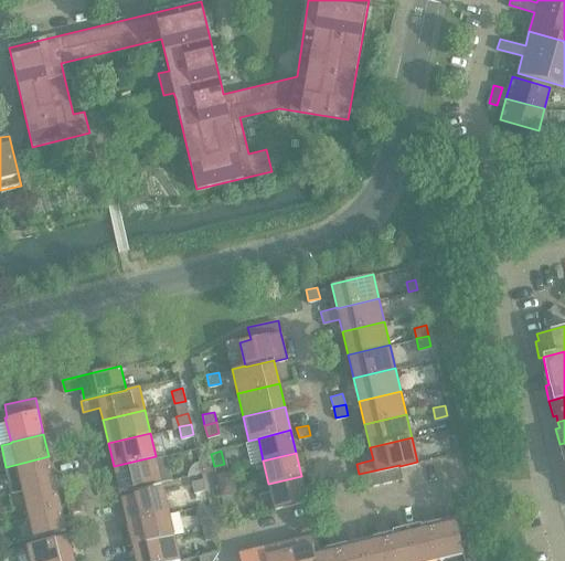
[(6,467),(11,491),(22,489),(55,482),(49,456),(6,467)]
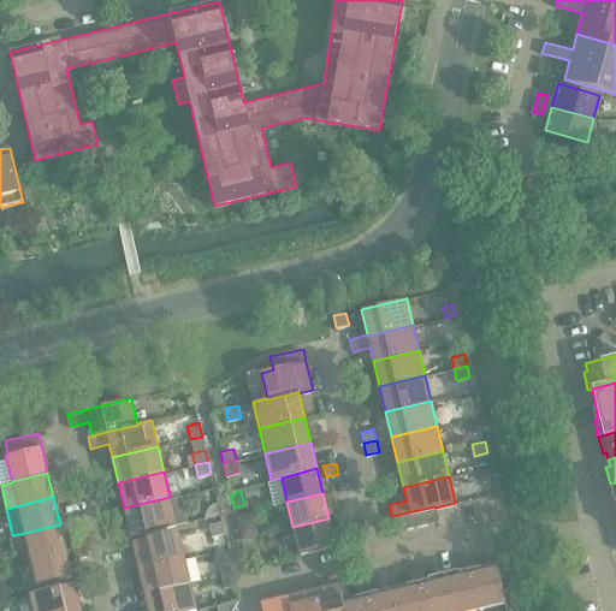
[(128,522),(110,526),(112,539),(176,525),(170,497),(124,508),(128,522)]
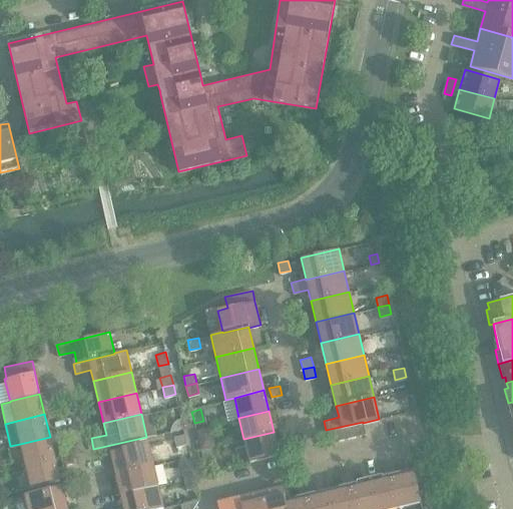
[(363,422),(326,430),(329,442),(366,433),(363,423),(363,422)]
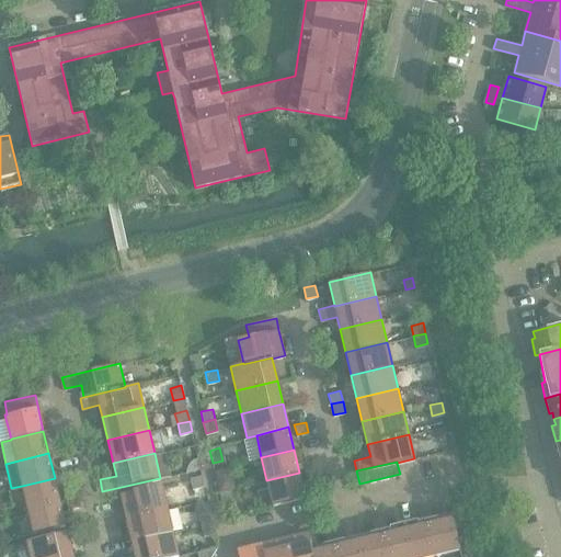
[(299,473),(266,480),(273,504),(305,497),(299,473)]
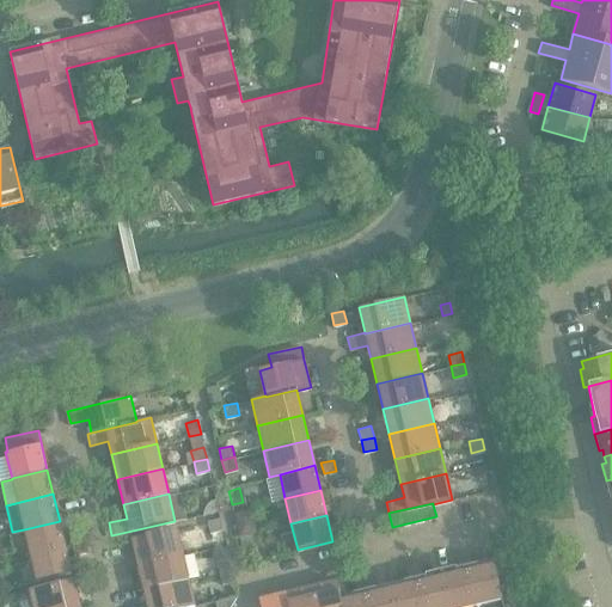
[(220,516),(207,520),(210,532),(224,528),(220,516)]
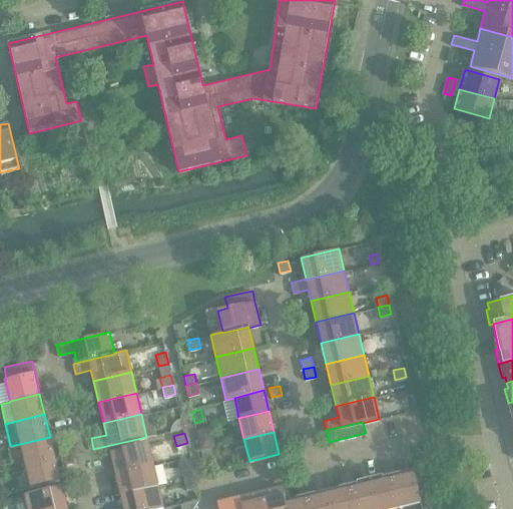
[(50,437),(20,444),(25,464),(54,457),(50,437)]
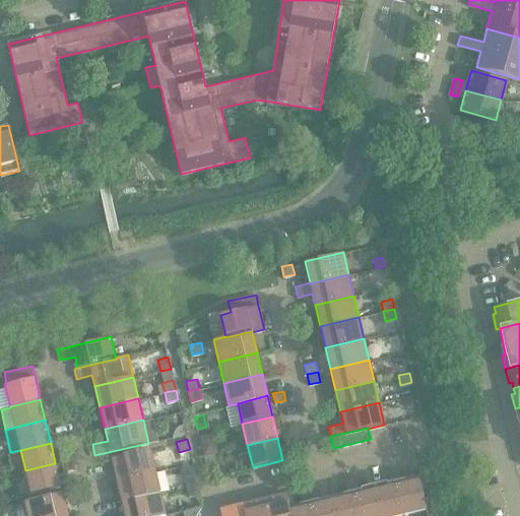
[(149,448),(112,457),(117,479),(155,470),(149,448)]
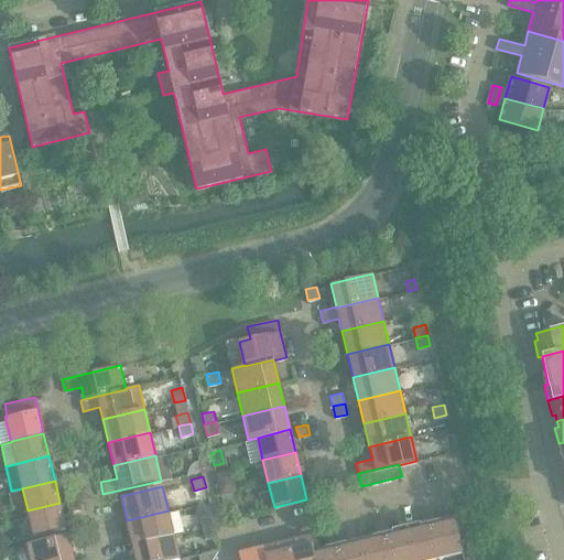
[(75,490),(64,492),(66,502),(77,498),(75,490)]
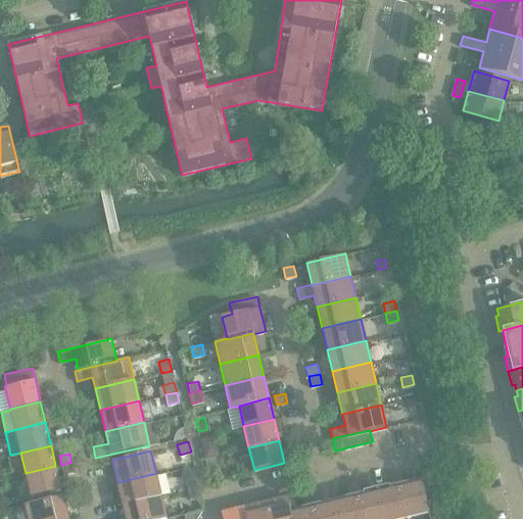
[(216,456),(204,458),(206,467),(218,464),(216,456)]
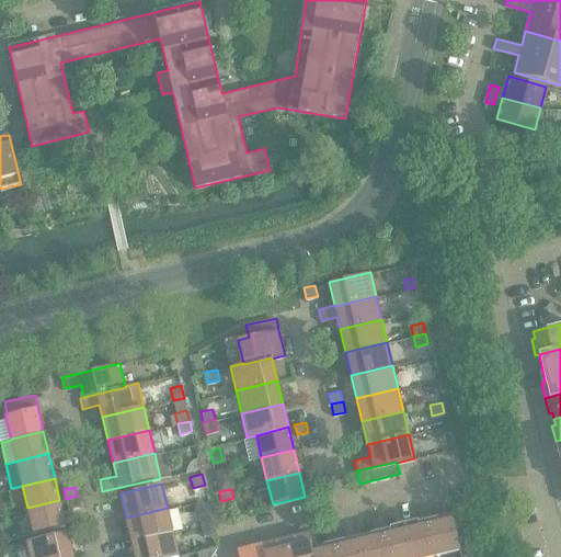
[(77,496),(66,499),(68,509),(79,506),(77,496)]
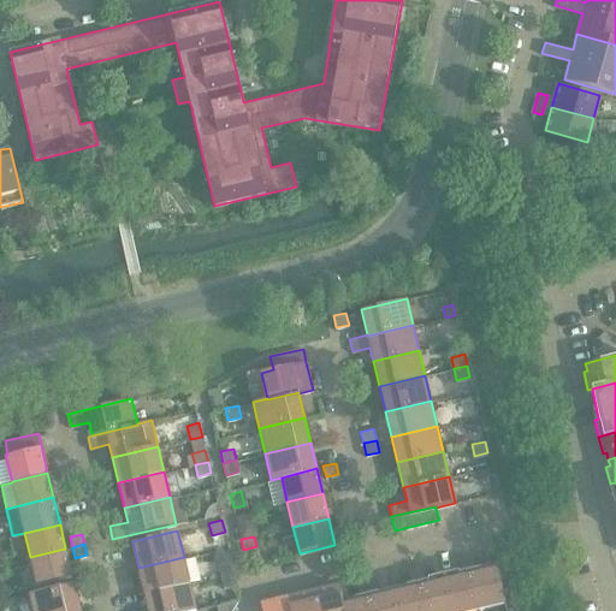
[(256,546),(243,550),(246,561),(259,557),(256,546)]
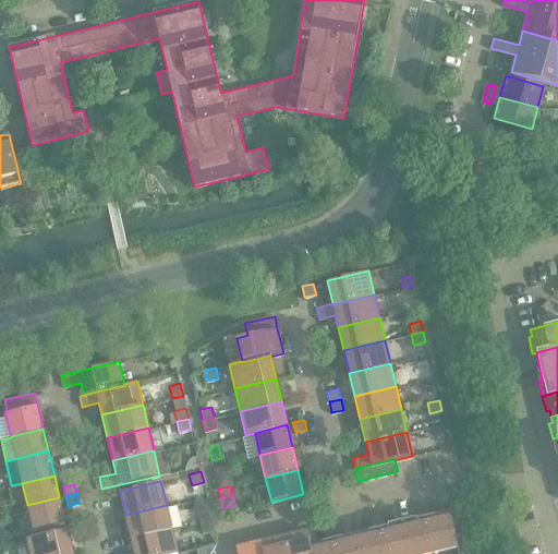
[(59,497),(27,505),(33,529),(65,521),(59,497)]
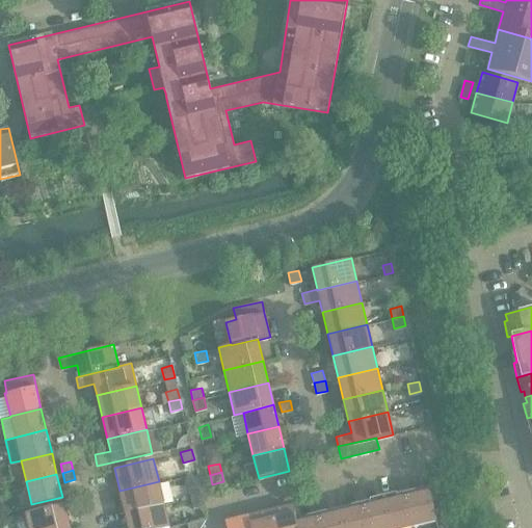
[(398,492),(382,496),(390,527),(437,527),(433,509),(437,508),(432,483),(411,489),(408,478),(396,481),(398,492)]
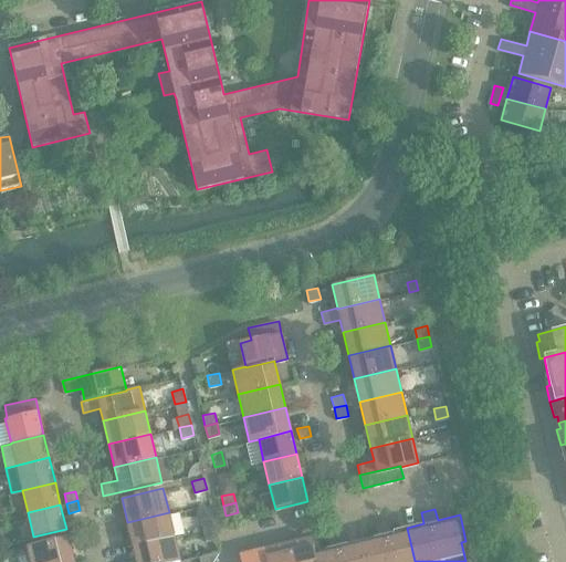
[(169,512),(127,522),(133,545),(174,536),(169,512)]
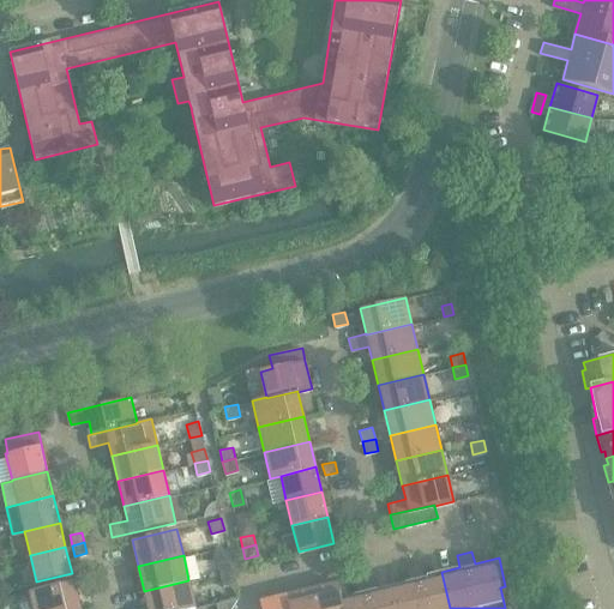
[(230,559),(217,561),(221,573),(233,571),(230,559)]
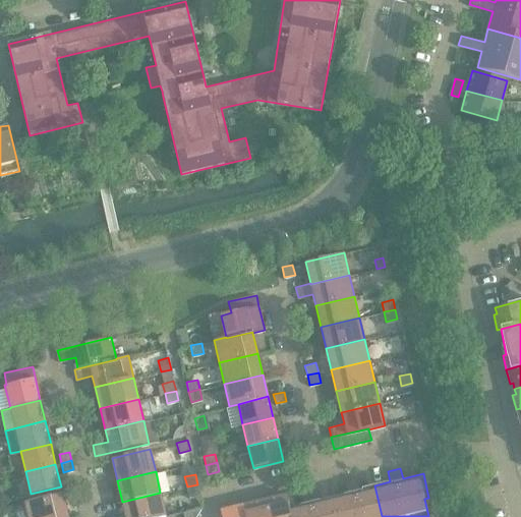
[(291,516),(382,516),(374,485),(360,489),(357,478),(345,481),(347,492),(332,496),(316,499),(313,490),(301,493),(303,502),(289,506),(288,506),(291,516)]
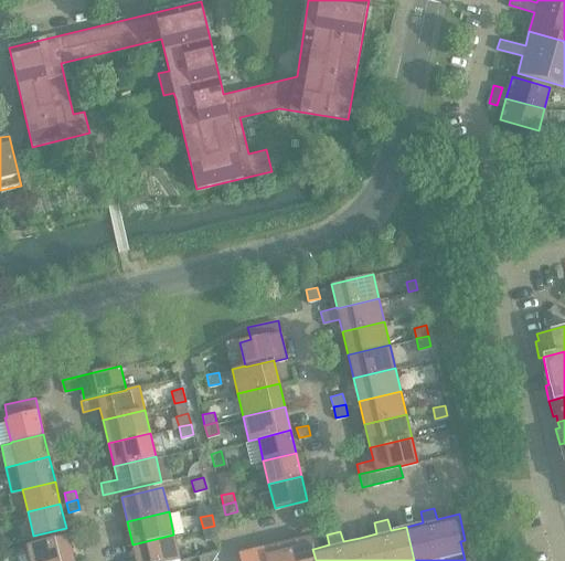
[(214,526),(203,528),(205,539),(217,536),(214,526)]
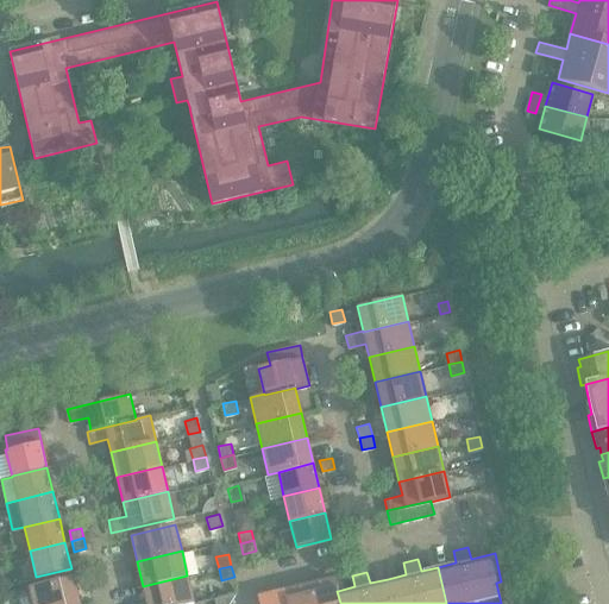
[(73,576),(29,586),(32,603),(68,603),(79,602),(73,576)]
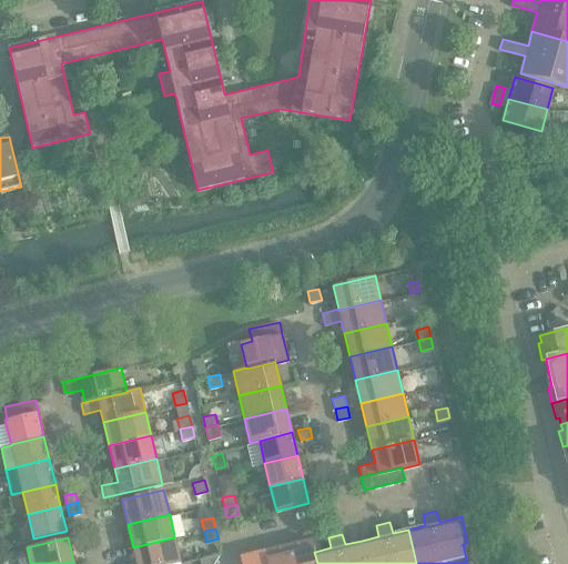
[(171,563),(173,563),(181,563),(174,537),(133,547),(137,563),(168,563),(171,563)]
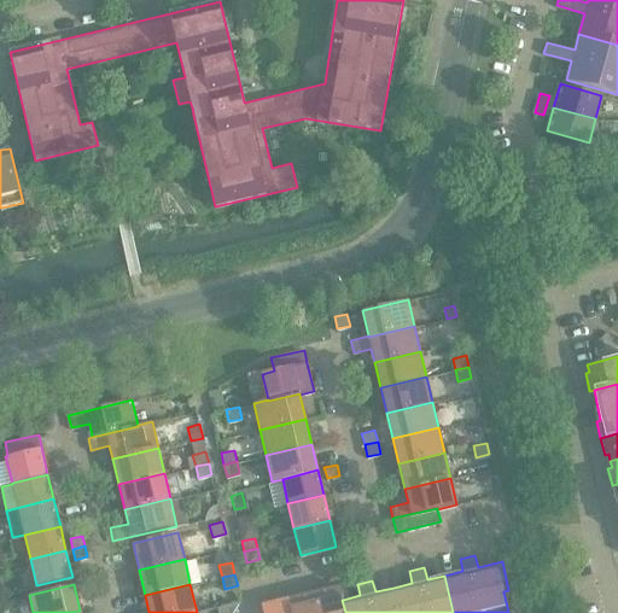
[(345,612),(342,600),(343,600),(340,585),(314,591),(318,612),(345,612)]
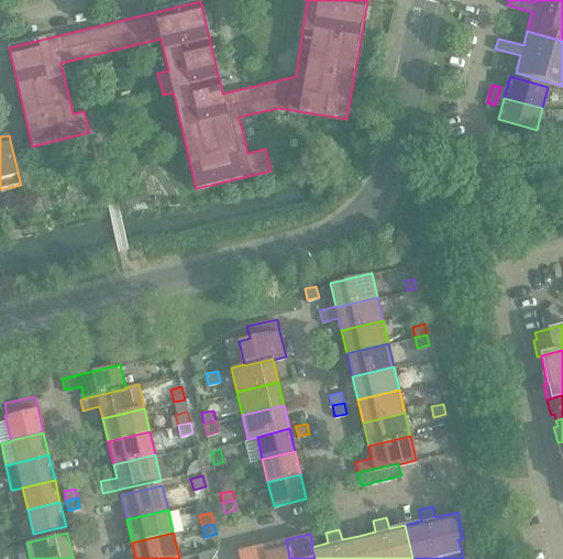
[(289,558),(286,539),(263,545),(265,558),(289,558)]
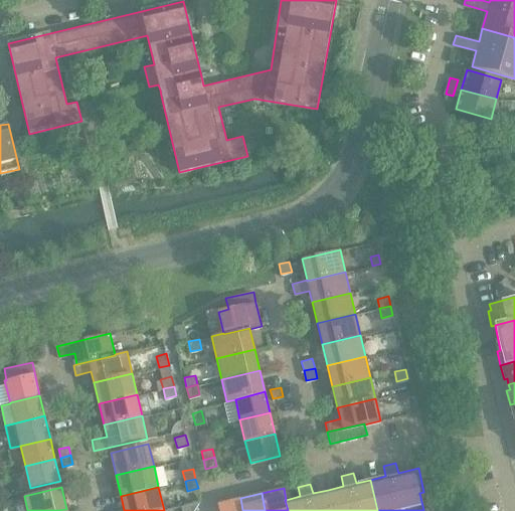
[(219,510),(242,510),(240,498),(218,503),(219,510)]
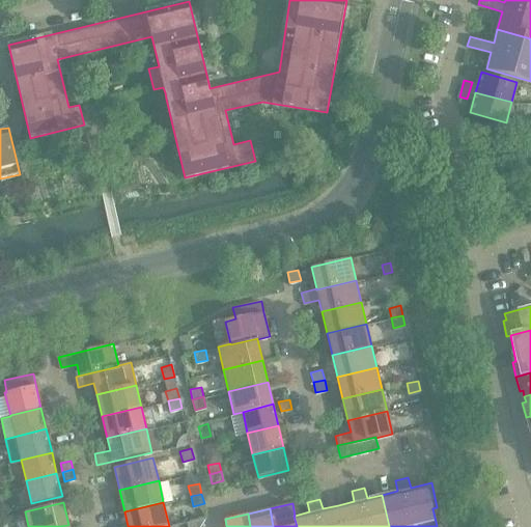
[(188,526),(199,526),(206,517),(187,521),(188,526)]
